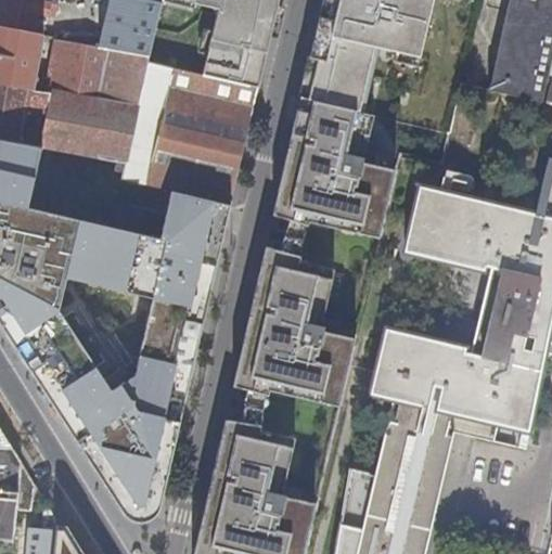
[(0,0),(0,27),(31,34),(36,13),(47,16),(50,2),(42,0),(0,0)]
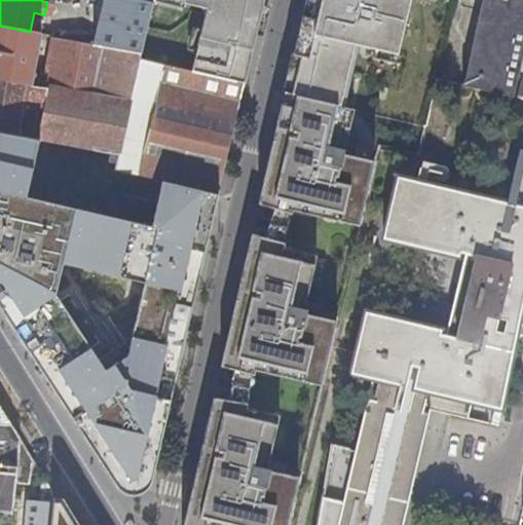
[(108,0),(98,44),(139,51),(151,1),(146,0),(108,0)]
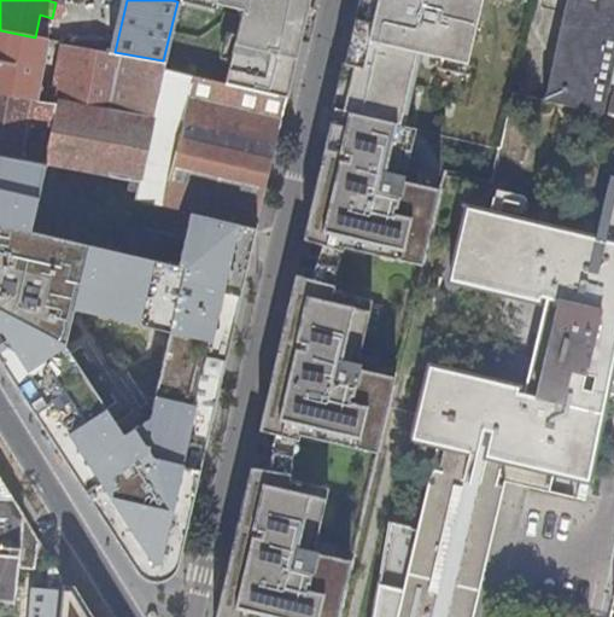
[(211,0),(211,3),(239,9),(223,82),(285,97),(286,98),(308,0),(211,0)]
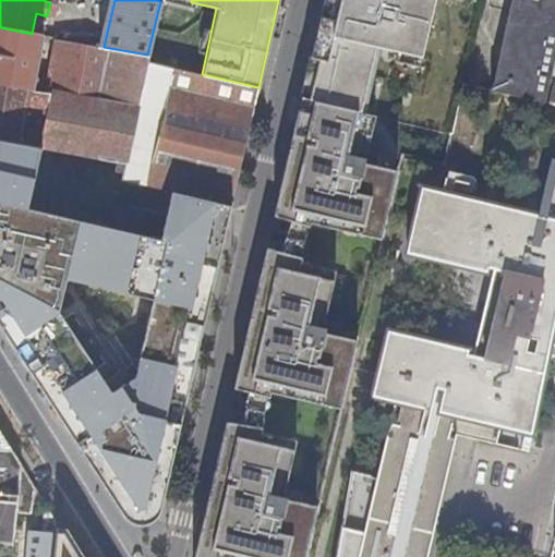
[(381,233),(397,162),(366,155),(368,149),(358,147),(359,141),(366,143),(378,93),(363,89),(383,5),(426,15),(430,0),(323,0),(275,213),(309,220),(310,218),(381,233)]
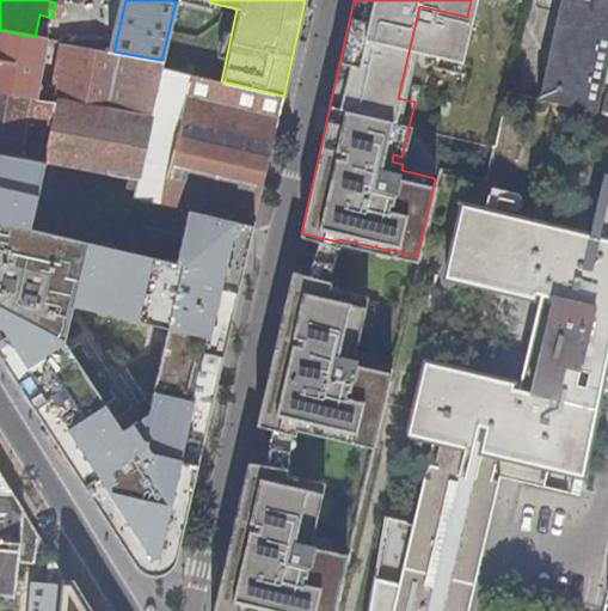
[(593,111),(594,111),(607,46),(607,0),(557,0),(534,97),(533,99),(593,111)]
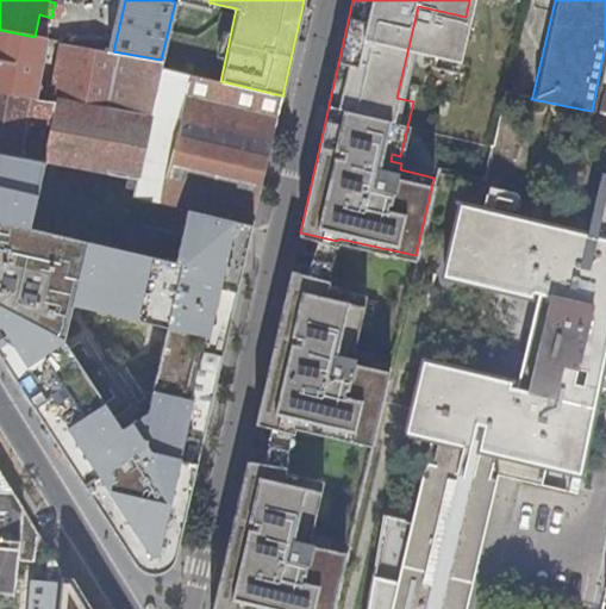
[(0,92),(36,98),(47,39),(35,37),(0,30),(0,92)]
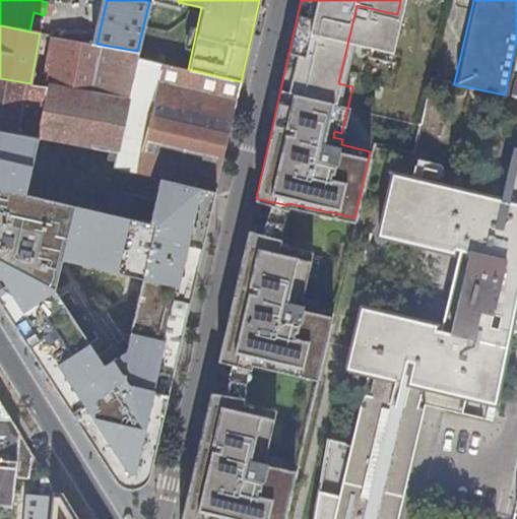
[(209,190),(214,191),(240,81),(188,69),(136,57),(137,51),(97,44),(50,36),(41,85),(30,83),(0,78),(0,129),(31,135),(71,142),(84,144),(117,151),(113,168),(151,177),(209,190)]
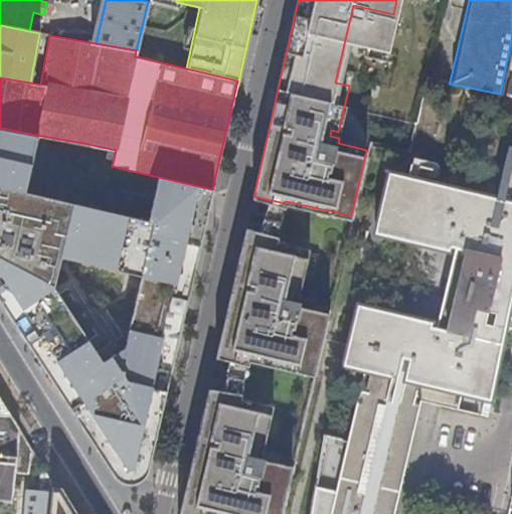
[(511,45),(502,94),(511,96),(511,45)]
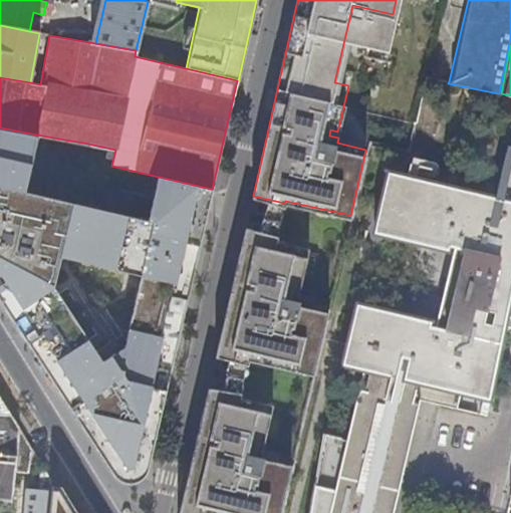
[(0,315),(1,317),(105,480),(123,488),(136,484),(140,475),(207,188),(150,175),(141,222),(131,277),(116,349),(96,361),(46,291),(53,257),(62,205),(15,194),(31,134),(0,127),(0,315)]
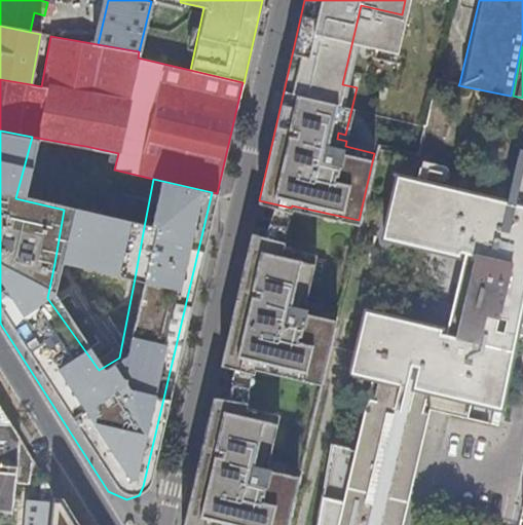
[(394,524),(424,400),(442,404),(441,408),(496,421),(514,336),(507,334),(509,326),(513,327),(515,316),(516,316),(522,280),(522,210),(451,193),(450,198),(419,193),(415,194),(413,195),(411,198),(407,217),(415,218),(409,240),(464,254),(445,336),(364,316),(356,352),(379,359),(356,456),(353,456),(355,450),(331,445),(316,524),(394,524)]
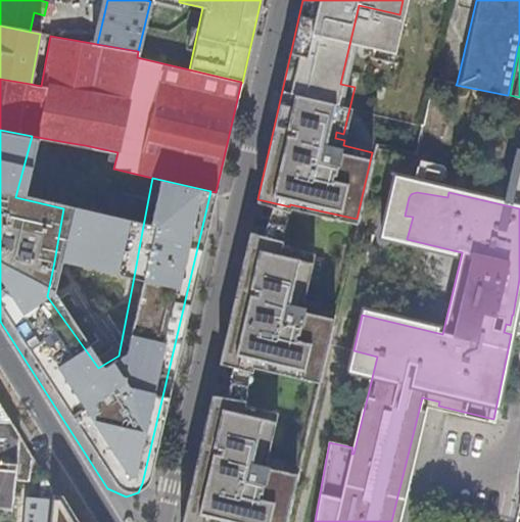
[(143,226),(63,208),(54,262),(133,282),(143,226)]
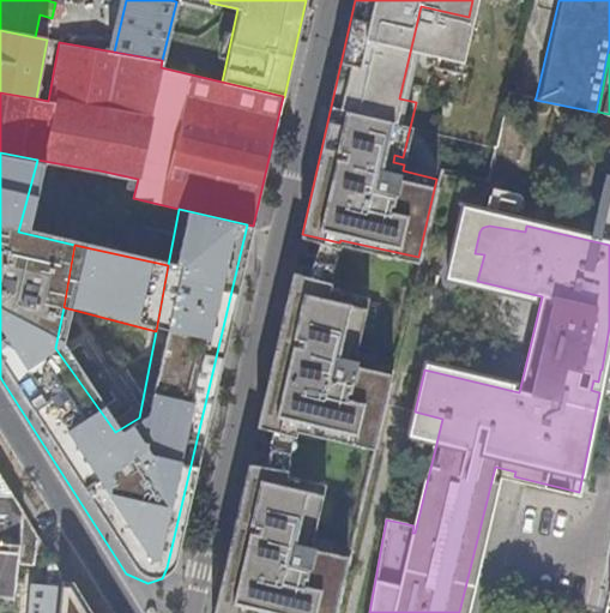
[(333,277),(295,268),(258,425),(297,434),(299,430),(373,448),(392,368),(358,360),(360,355),(348,353),(350,344),(358,347),(372,292),(332,283),(333,277)]
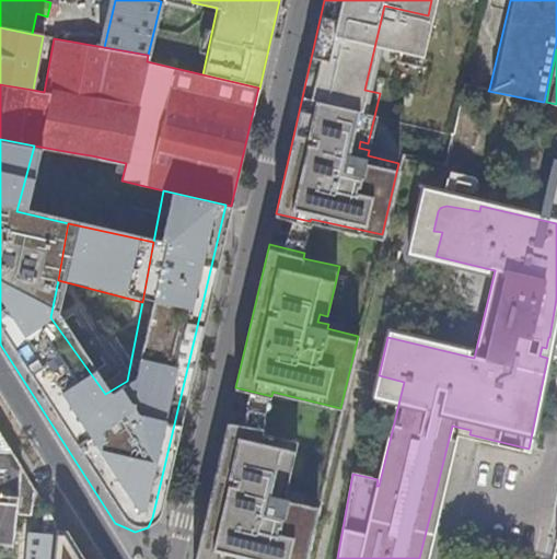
[(263,428),(228,422),(195,558),(303,558),(315,508),(289,502),(290,499),(279,497),(280,490),(286,491),(298,441),(262,433),(263,428)]
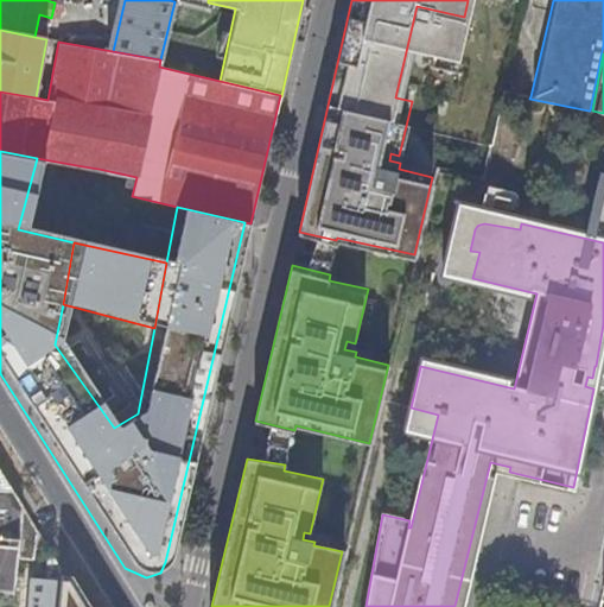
[(0,489),(12,491),(0,470),(0,489)]
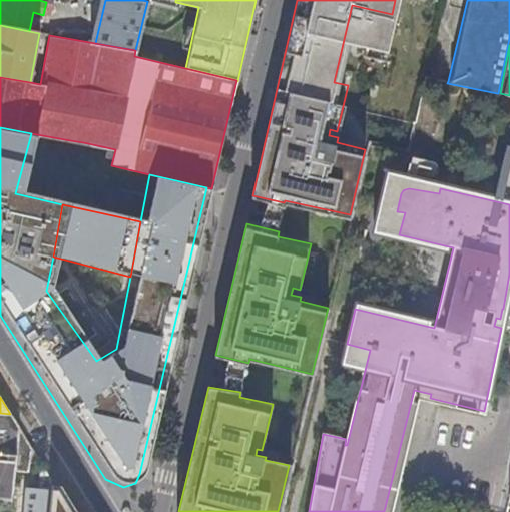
[(10,414),(0,413),(0,453),(15,454),(18,426),(10,414)]
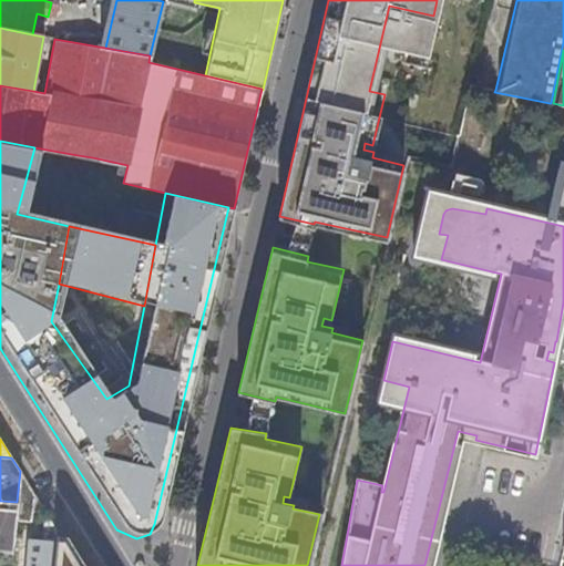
[(20,471),(17,502),(16,521),(32,522),(34,494),(20,471)]
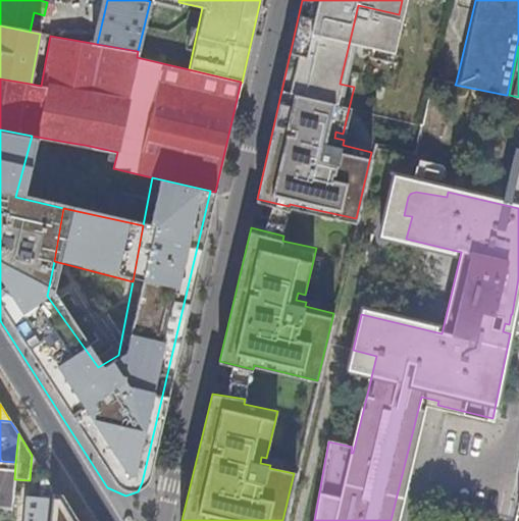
[(15,462),(0,461),(0,513),(11,514),(14,479),(15,462)]
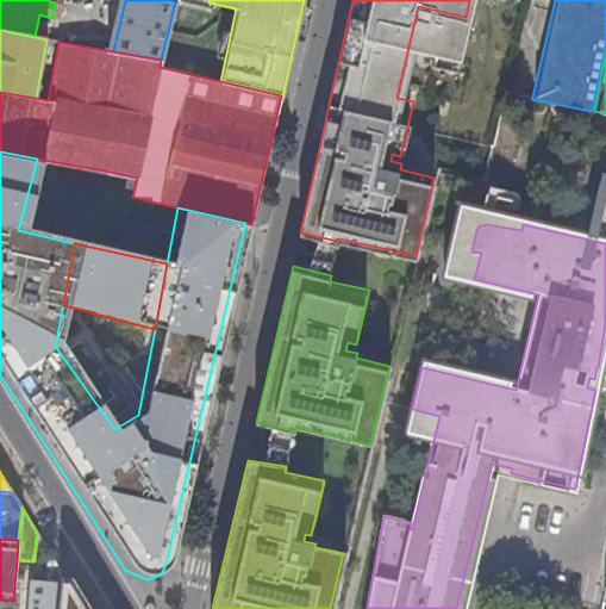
[(55,608),(58,583),(60,569),(51,555),(45,557),(43,579),(29,578),(26,608),(55,608)]
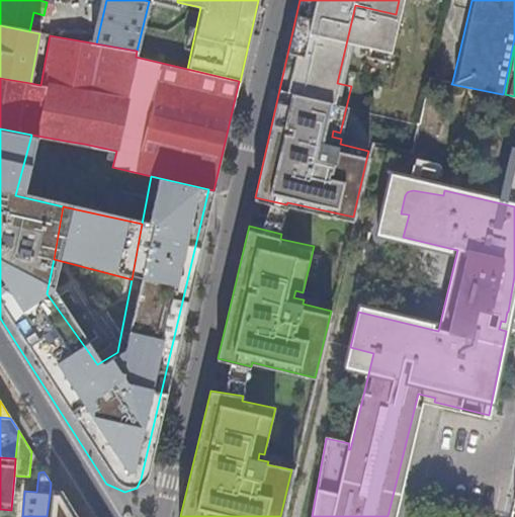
[(72,516),(58,494),(50,495),(48,516),(72,516)]
